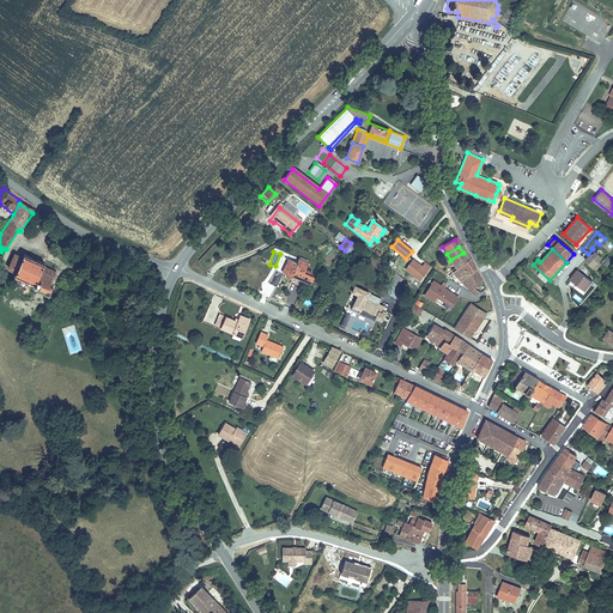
[(590,254),(584,262),(596,271),(601,263),(598,260),(601,255),(595,252),(592,255),(590,254)]
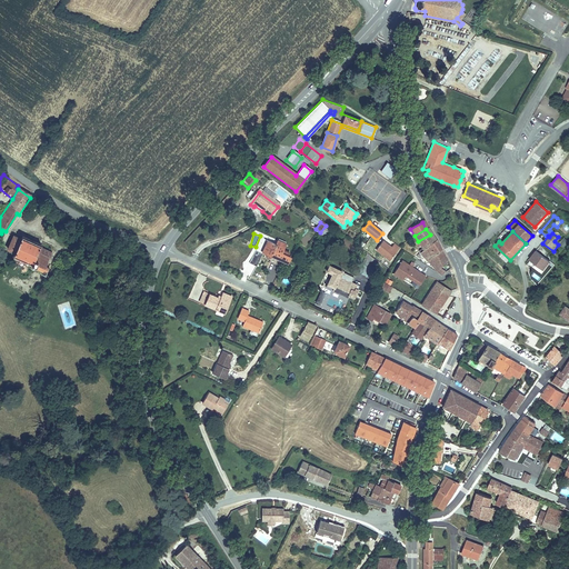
[(430,235),(419,241),(422,248),(433,240),(430,235)]
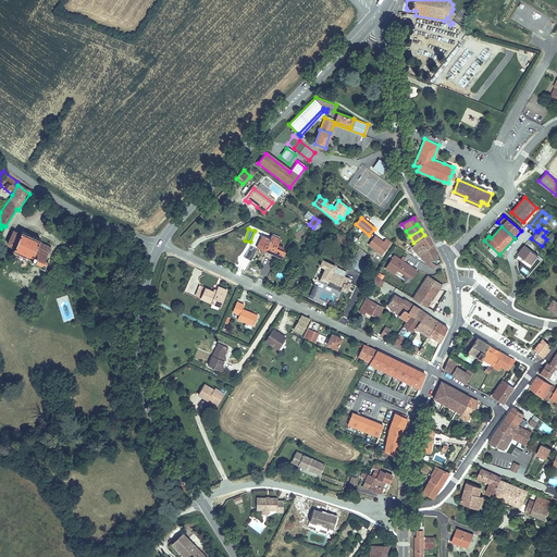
[(40,240),(22,231),(20,235),(12,232),(5,246),(12,249),(9,256),(17,260),(16,263),(24,267),(26,264),(42,272),(53,249),(39,243),(40,240)]
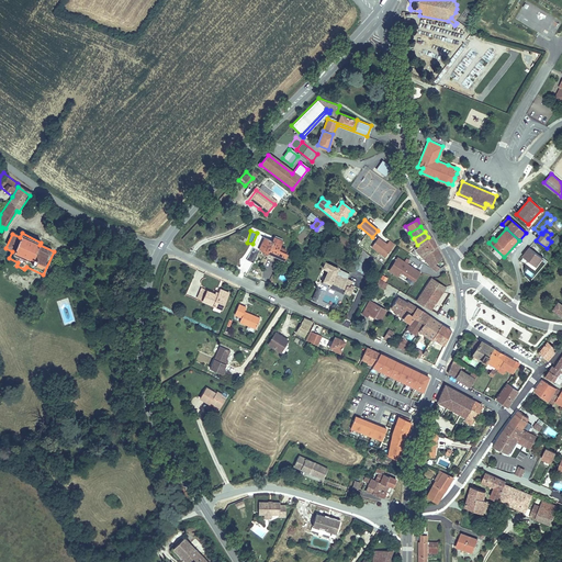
[(557,234),(551,239),(557,244),(561,238),(557,234)]
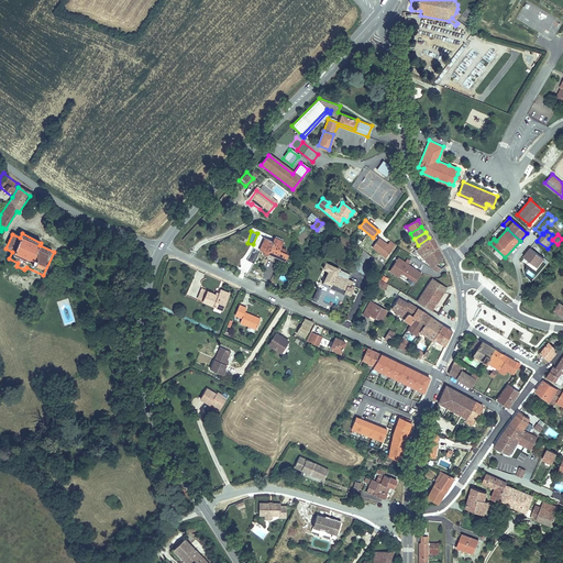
[(269,241),(263,238),(257,249),(260,250),(260,252),(260,253),(261,253),(262,254),(263,254),(264,253),(265,253),(283,262),(286,255),(283,253),(284,251),(279,249),(277,251),(276,250),(279,243),(272,239),(269,241)]
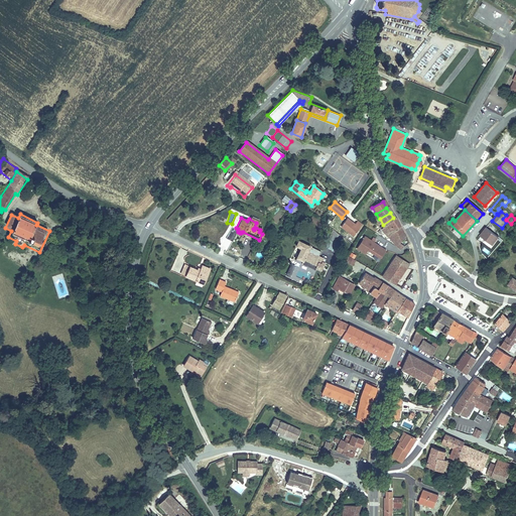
[(399,228),(393,218),(380,227),(393,241),(395,244),(397,245),(399,247),(402,249),(406,246),(401,242),(404,240),(397,229),(399,228)]
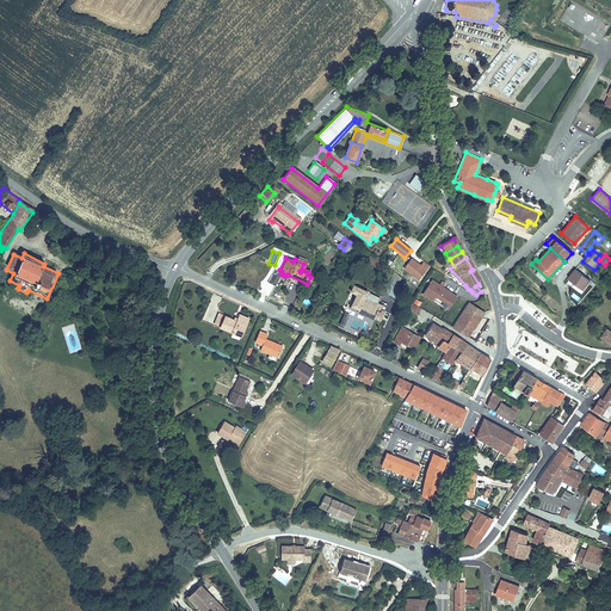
[(382,267),(371,260),(369,264),(378,272),(382,267)]
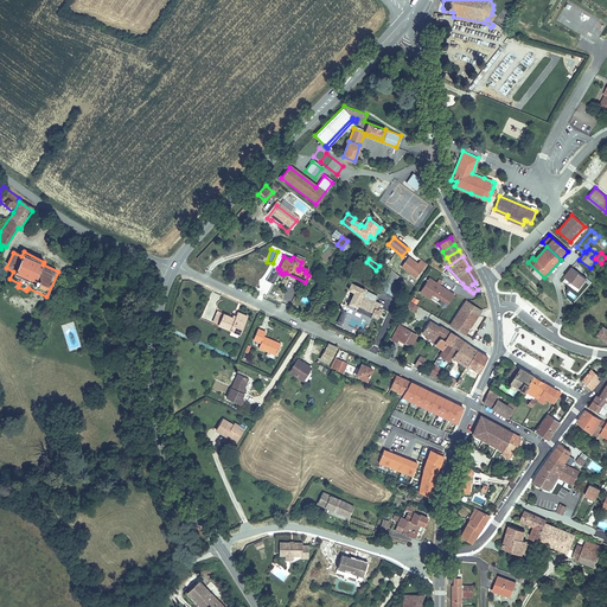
[(407,259),(400,268),(416,279),(426,263),(419,260),(416,264),(416,266),(413,263),(414,263),(407,259)]
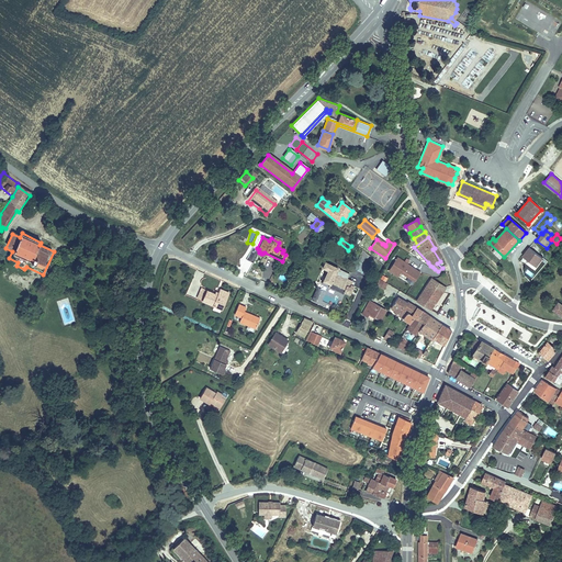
[(433,249),(440,261),(442,259),(435,248),(433,249)]
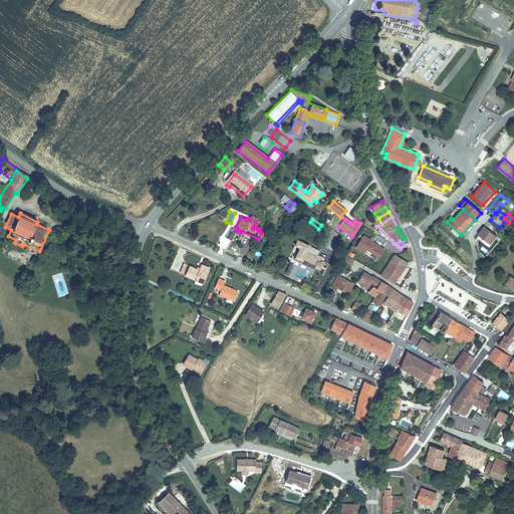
[(496,238),(484,227),(478,235),(490,245),(496,238)]
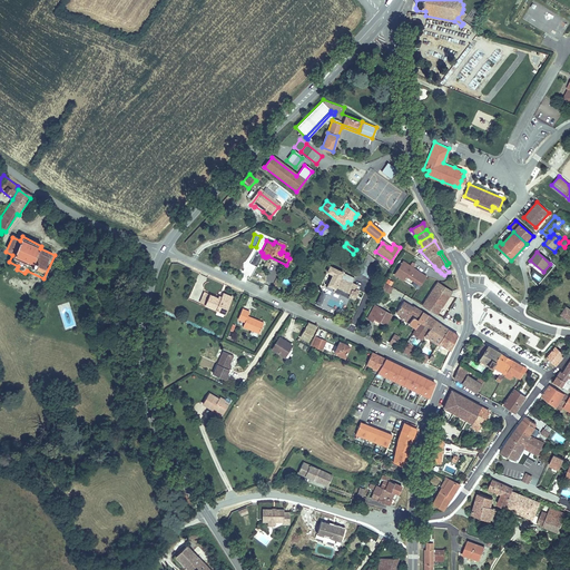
[(403,262),(394,275),(403,282),(406,276),(421,286),(425,278),(419,274),(420,273),(403,262)]
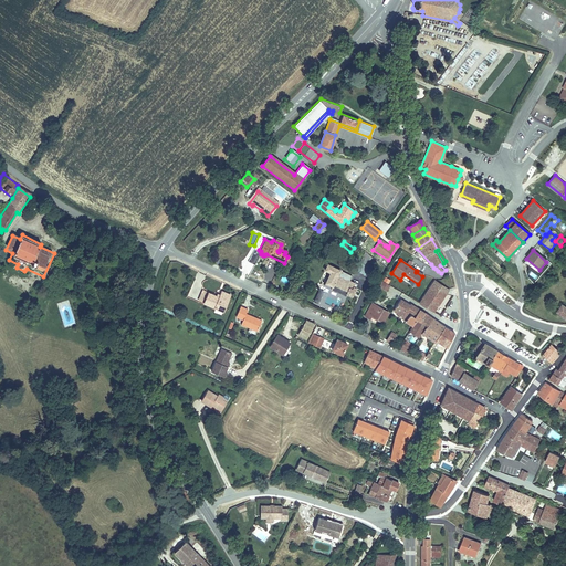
[(348,278),(325,264),(322,270),(327,273),(322,283),(328,287),(329,285),(343,293),(342,295),(347,299),(353,289),(349,287),(352,284),(346,281),(348,278)]
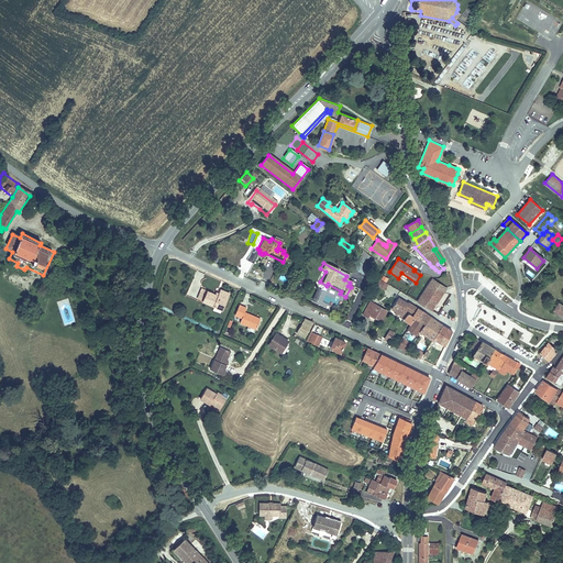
[(528,269),(525,273),(532,278),(534,275),(528,269)]
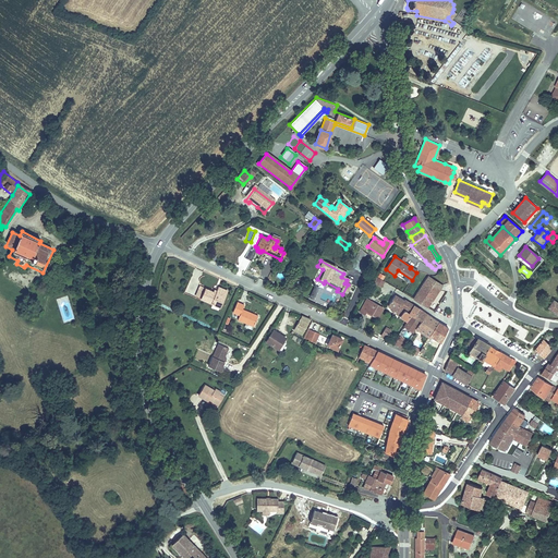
[(431,274),(415,298),(428,306),(444,282),(431,274)]
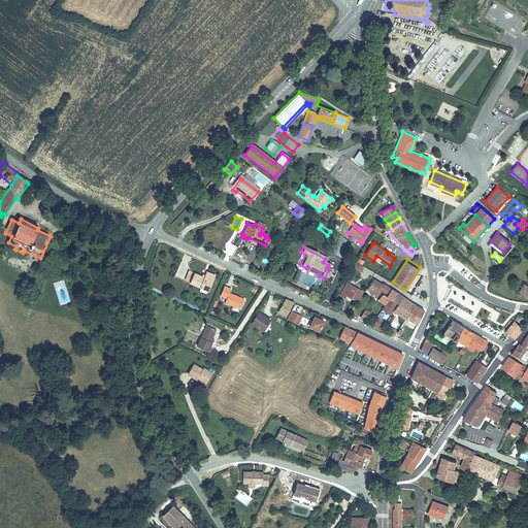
[(364,267),(357,262),(354,267),(361,272),(364,267)]
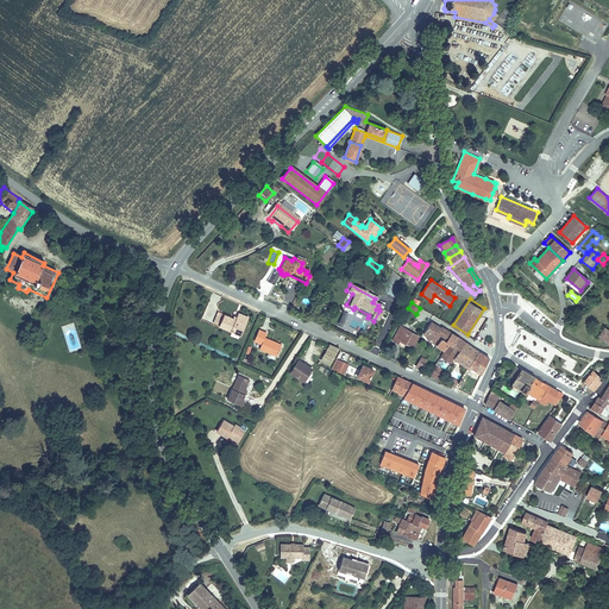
[(369,315),(355,307),(353,309),(353,312),(360,316),(362,314),(368,318),(369,315)]
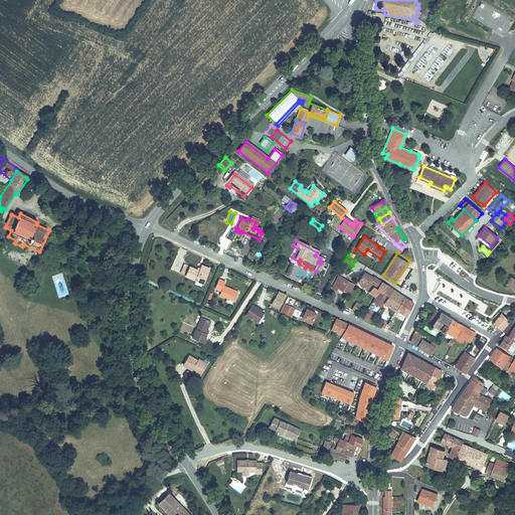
[(180,273),(185,275),(189,267),(184,265),(180,273)]
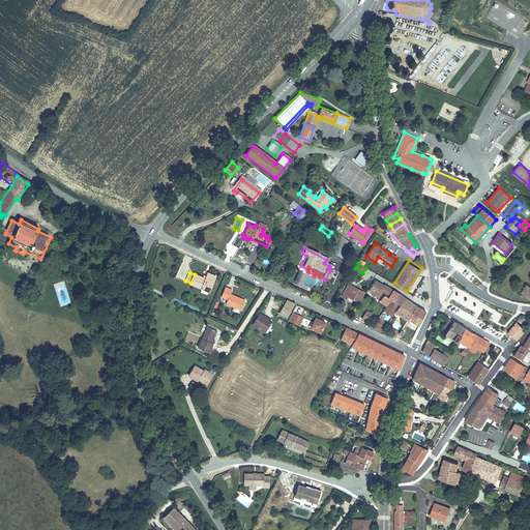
[(201,276),(195,274),(190,283),(209,291),(213,280),(205,275),(204,278),(201,276)]
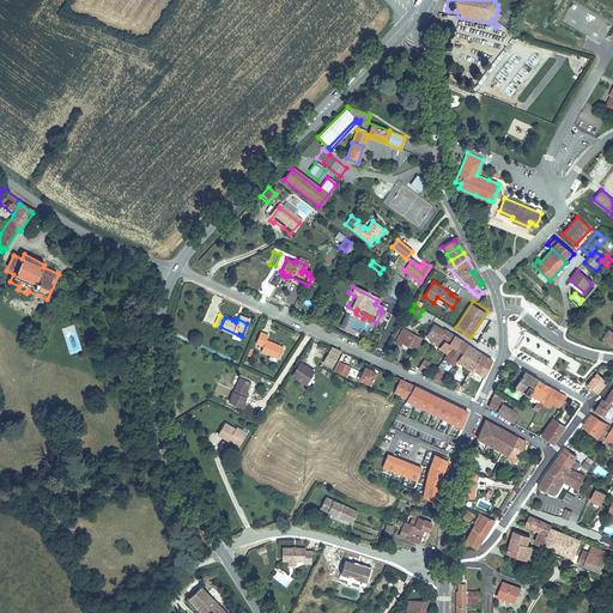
[(457,362),(468,346),(444,329),(443,332),(434,325),(425,338),(431,341),(432,340),(441,346),(439,349),(448,354),(449,352),(455,356),(453,358),(457,362)]
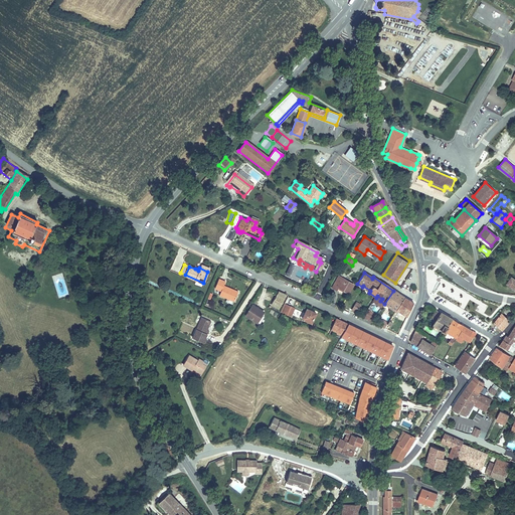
[(514,280),(511,278),(506,285),(514,290),(514,280)]
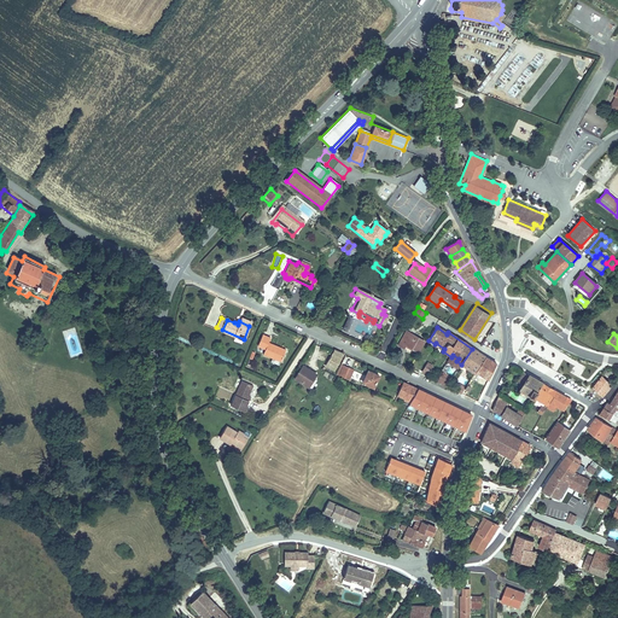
[(270,338),(262,334),(257,345),(264,349),(262,354),(281,361),(286,350),(268,343),(270,338)]
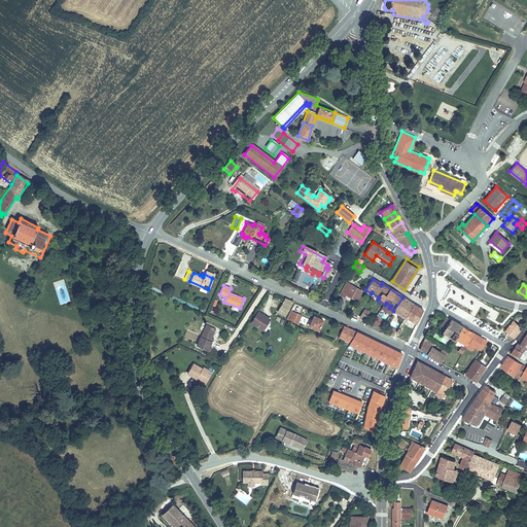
[(359,295),(344,286),(337,297),(343,302),(345,299),(355,305),(359,295)]
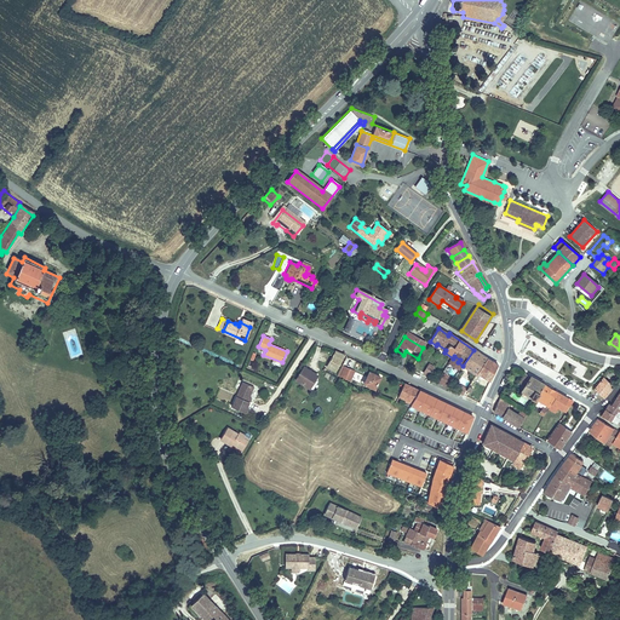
[(326,366),(336,371),(344,354),(336,349),(326,366)]
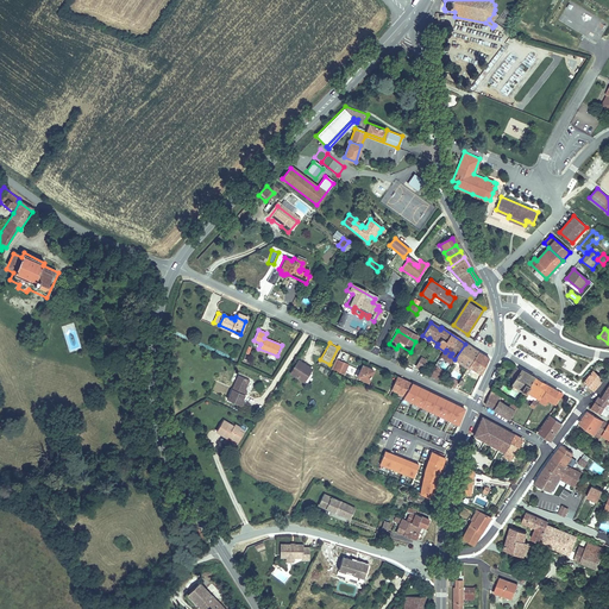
[(468,368),(478,352),(465,344),(454,359),(453,359),(468,368)]
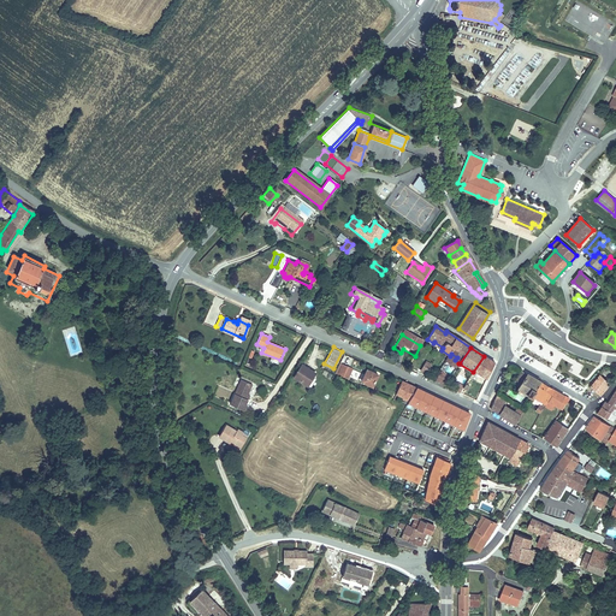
[(493,363),(484,356),(473,372),(463,386),(460,392),(463,394),(467,388),(469,388),(473,383),(483,388),(493,363)]
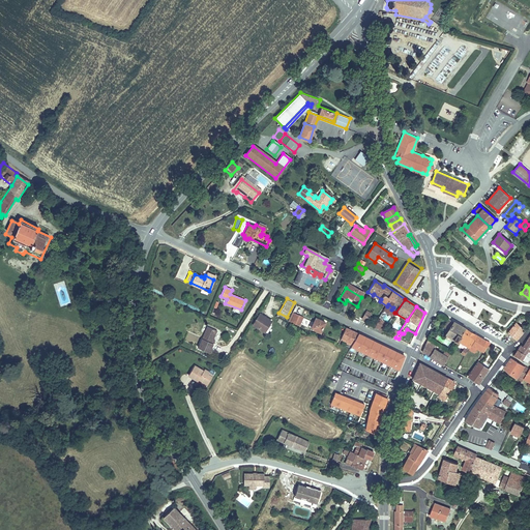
[(272,320),(259,312),(252,324),(265,331),(272,320)]
